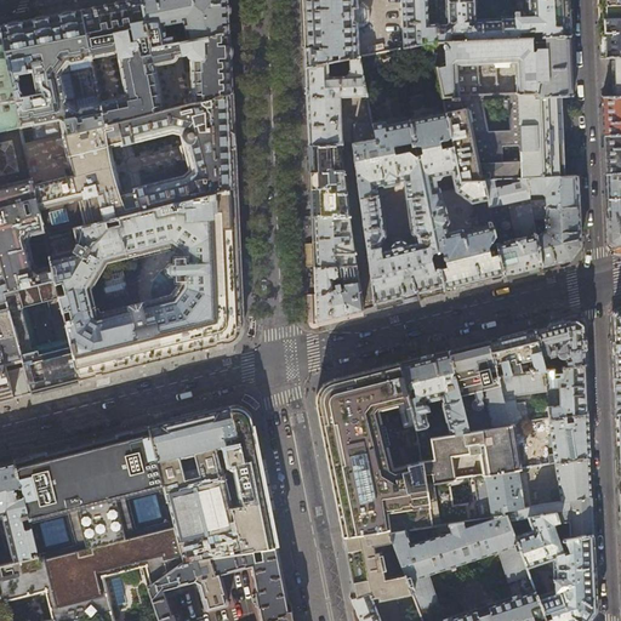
[(127,0),(117,3),(80,10),(102,125),(164,110),(154,64),(172,62),(175,61),(176,60),(177,58),(177,57),(177,56),(177,55),(184,53),(184,55),(184,56),(187,58),(189,60),(191,60),(193,103),(232,92),(229,55),(229,32),(152,47),(140,0),(127,0)]
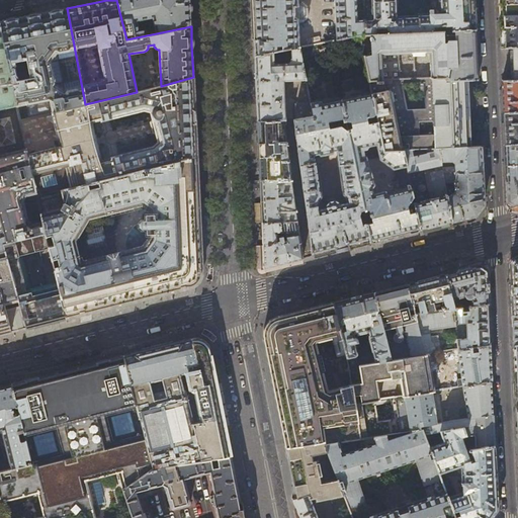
[(116,0),(126,39),(191,26),(190,8),(189,0),(116,0)]
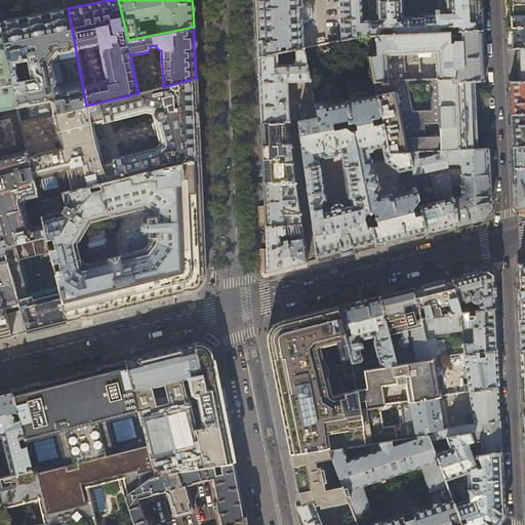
[(309,8),(306,5),(300,5),(300,0),(338,0),(340,40),(364,36),(369,36),(370,35),(369,19),(368,0),(254,0),(255,14),(257,56),(303,48),(301,18),(306,18),(309,16),(309,8)]
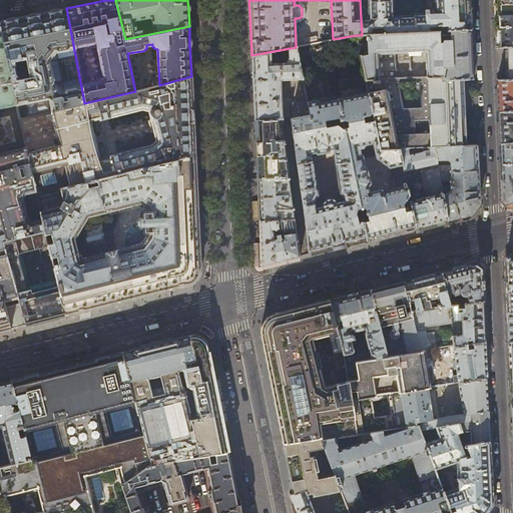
[(369,19),(361,19),(362,34),(440,31),(450,30),(471,30),(470,16),(469,0),(434,0),(435,13),(414,14),(414,16),(394,17),(393,0),(368,1),(369,19)]
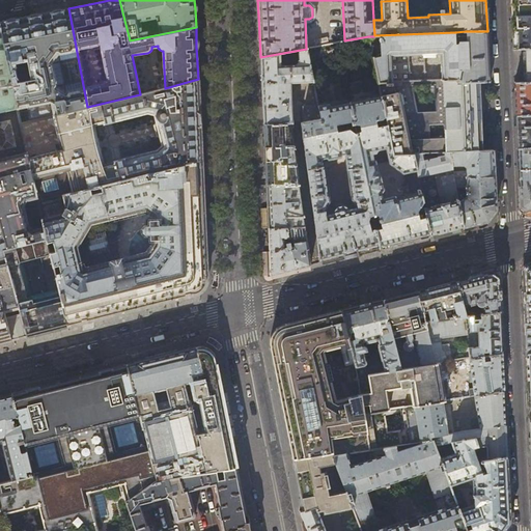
[(530,0),(510,0),(511,17),(530,15),(530,0)]
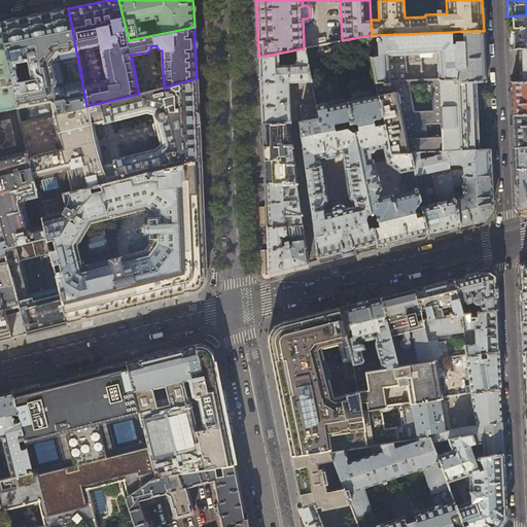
[(36,14),(0,22),(0,26),(19,107),(22,123),(86,106),(68,8),(36,14)]
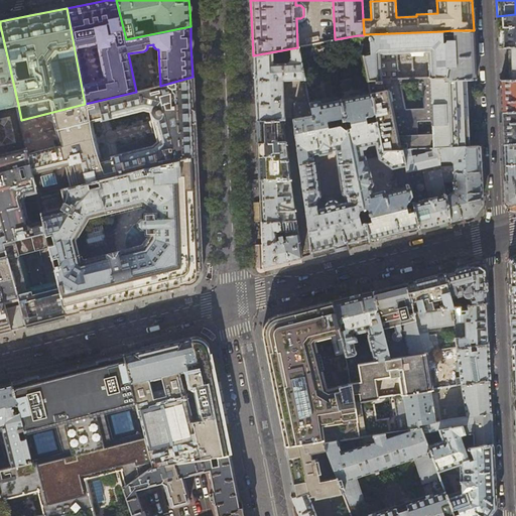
[(515,14),(497,16),(498,33),(499,48),(510,47),(515,46),(515,14)]
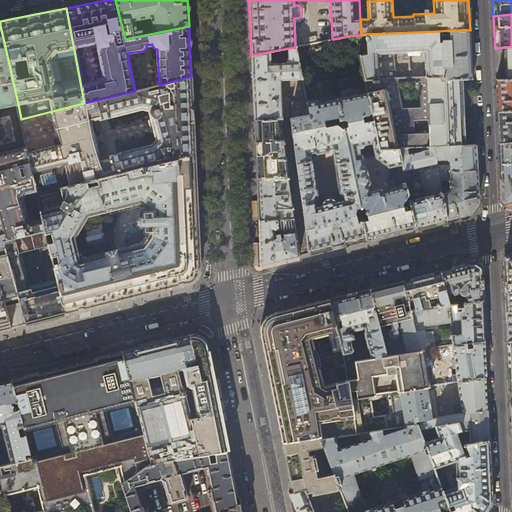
[(0,108),(18,104),(0,25),(0,108)]
